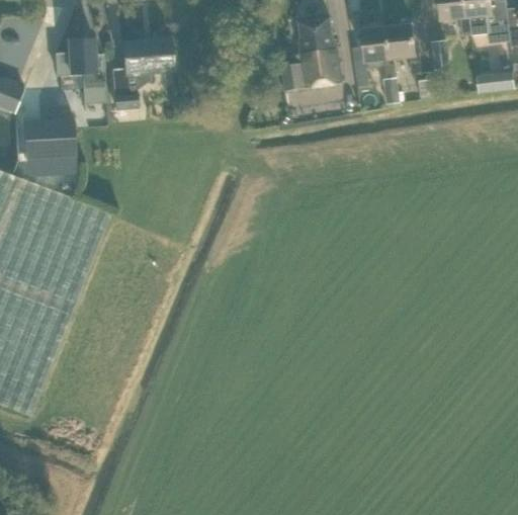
[(470,16),(466,17),(463,0),(438,0),(441,19),(461,17),(463,35),(472,33),(470,16)]
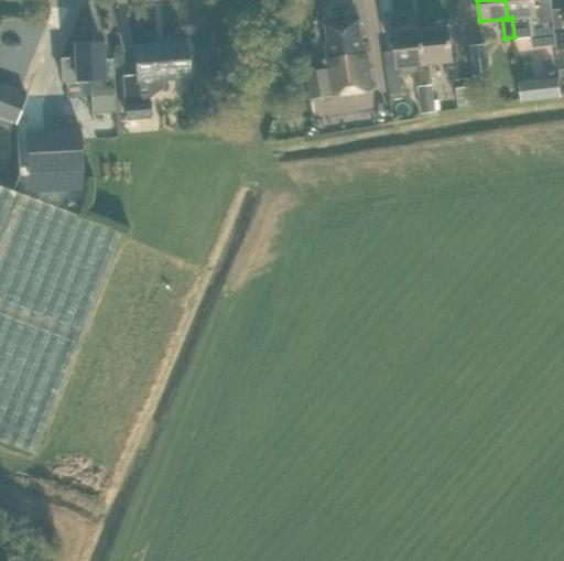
[(505,0),(508,19),(512,18),(514,36),(540,34),(541,42),(556,41),(552,9),(551,0),(534,1),(534,0),(505,0)]
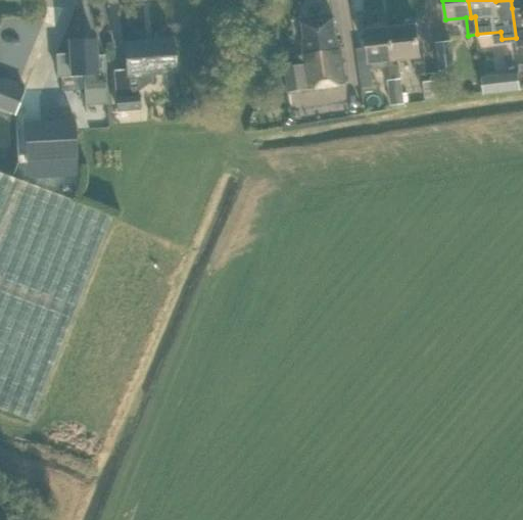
[(522,6),(512,8),(516,38),(517,46),(522,45),(522,6)]
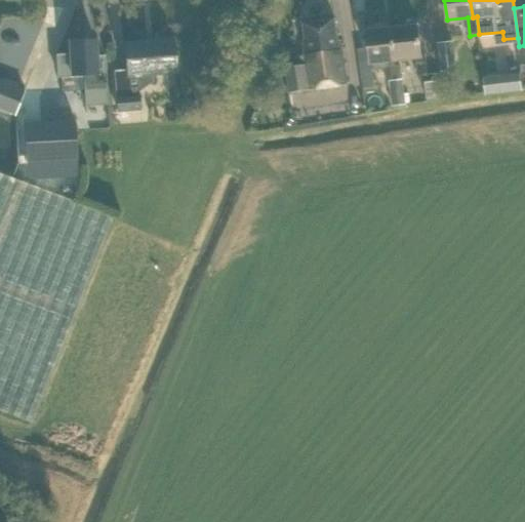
[(289,90),(348,82),(340,38),(337,38),(334,16),(303,21),(306,37),(303,38),(306,63),(286,66),(289,90)]
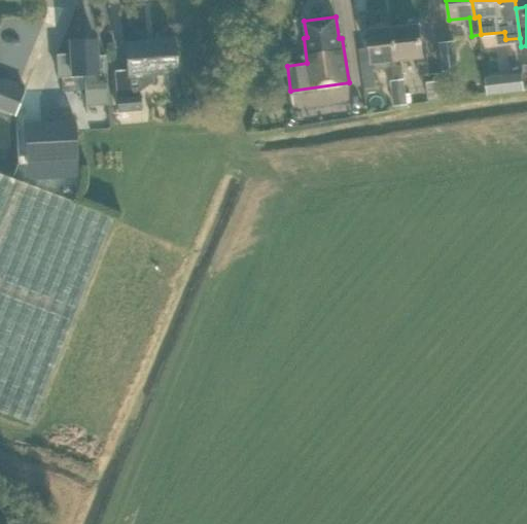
[(420,23),(393,26),(397,59),(401,59),(417,57),(419,75),(429,74),(426,55),(423,55),(420,23)]
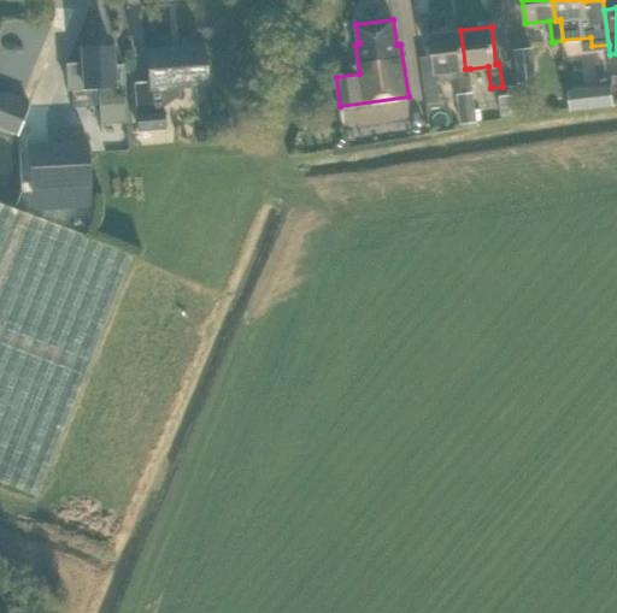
[(470,69),(465,69),(460,30),(430,34),(435,72),(459,70),(462,92),(472,90),(470,69)]
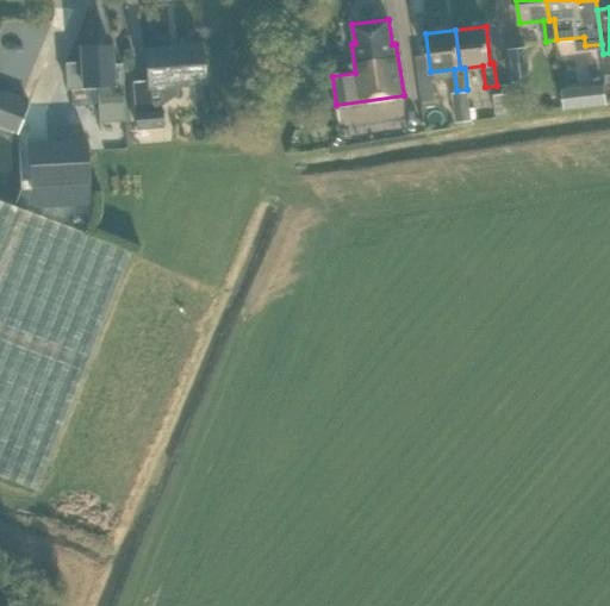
[(136,127),(162,125),(160,102),(178,93),(178,85),(204,82),(200,43),(144,48),(147,80),(132,81),(136,127)]
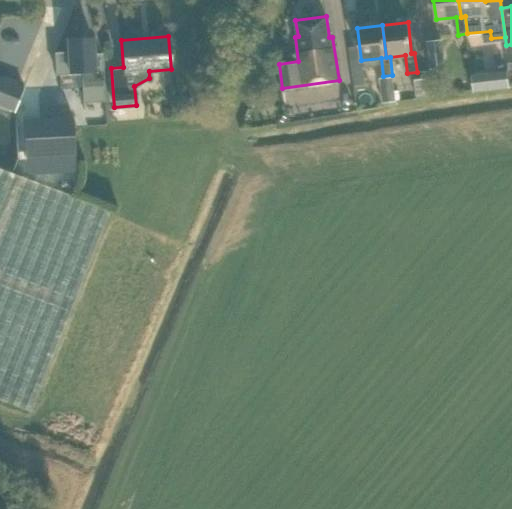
[(83,101),(104,99),(101,53),(93,53),(92,37),(67,38),(68,52),(55,52),(56,73),(69,72),(81,71),(83,101)]
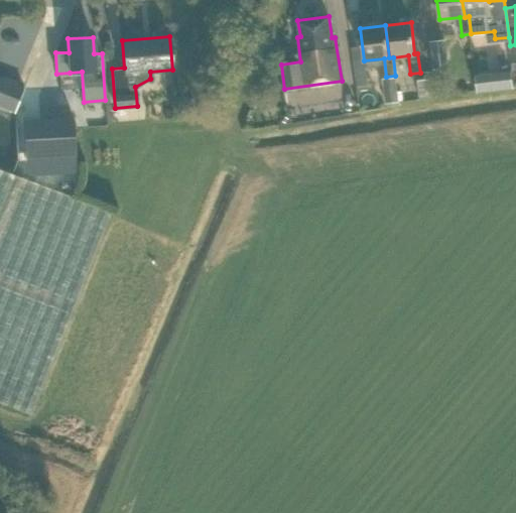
[(430,40),(433,69),(448,67),(445,38),(430,40)]
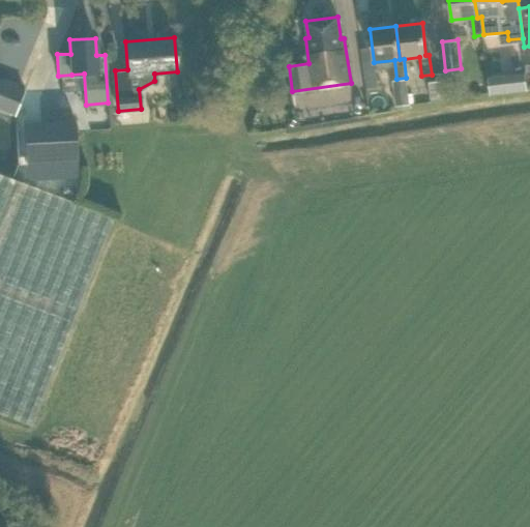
[(395,105),(410,104),(407,78),(406,78),(396,79),(392,79),(395,105)]
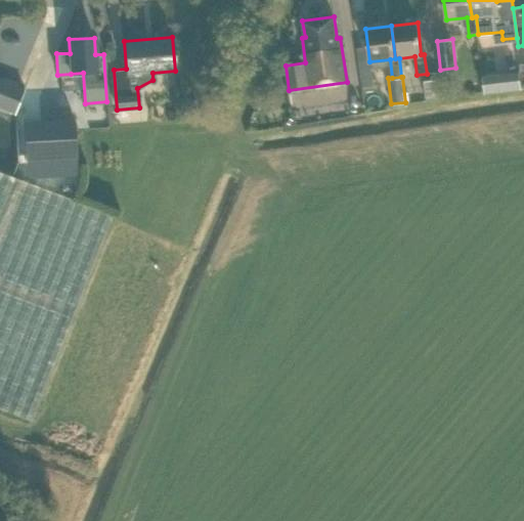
[(424,80),(426,96),(441,95),(440,78),(424,80)]
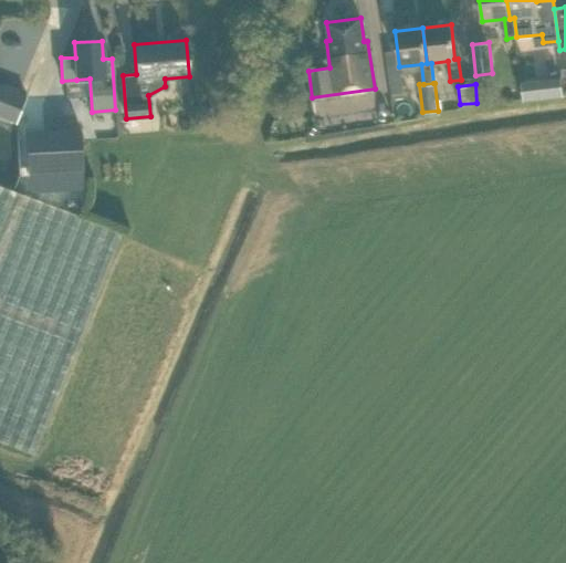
[(0,115),(16,121),(25,96),(0,85),(0,115)]
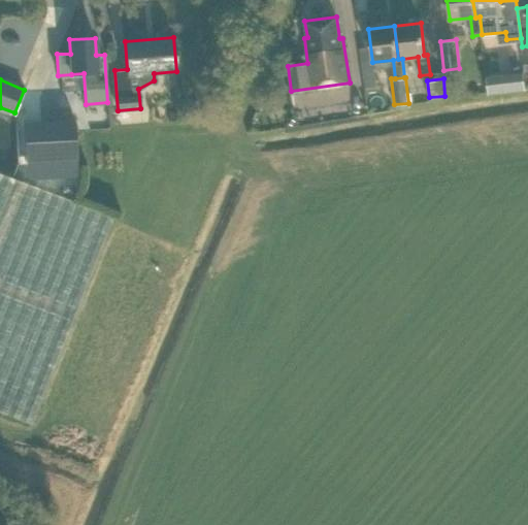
[(77,159),(75,120),(24,122),(26,161),(77,159)]
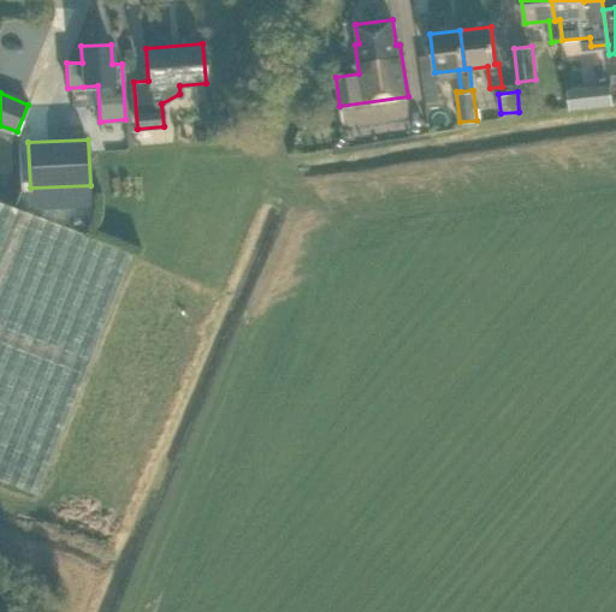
[(0,479),(36,493),(132,251),(0,201),(0,479)]
